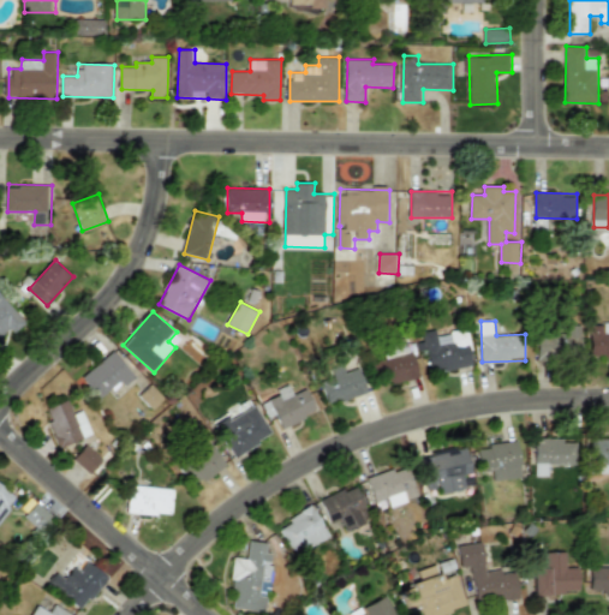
[(608,322),(592,322),(592,358),(608,358),(608,322)]
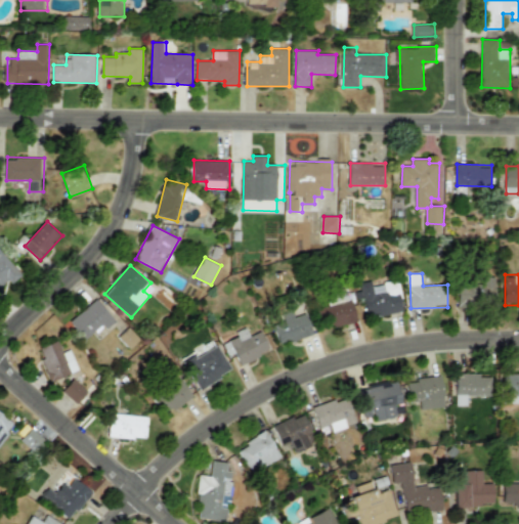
[(496,277),(484,276),(484,284),(461,282),(460,305),(496,306),(496,277)]
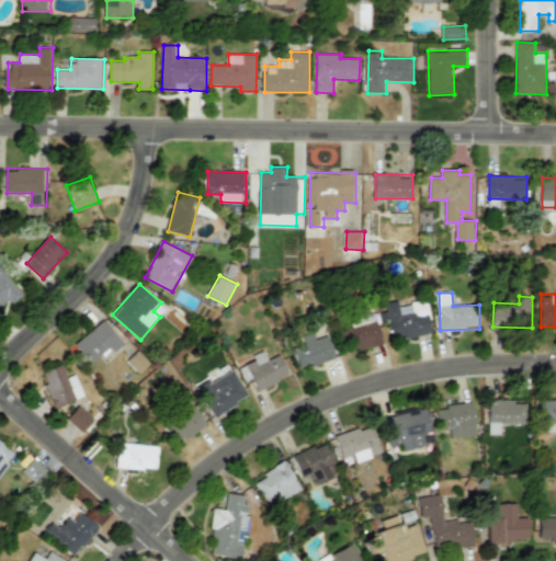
[(388,302),(393,339),(433,333),(429,299),(413,301),(415,312),(401,315),(400,300),(388,302)]
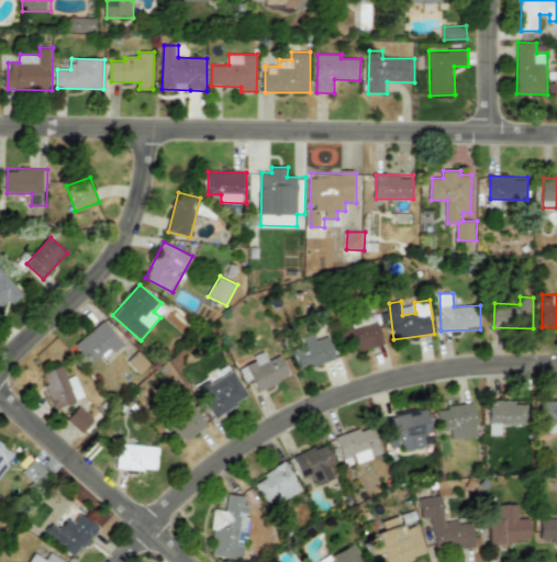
[(77,345),(93,364),(112,348),(115,352),(126,345),(106,321),(77,345)]
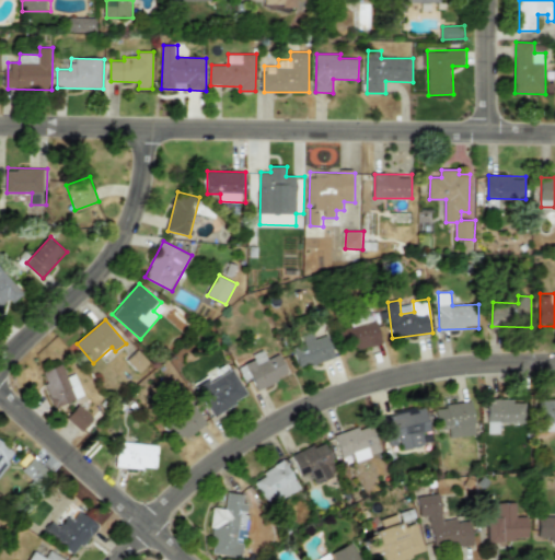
[(347,327),(351,350),(383,343),(379,321),(347,327)]
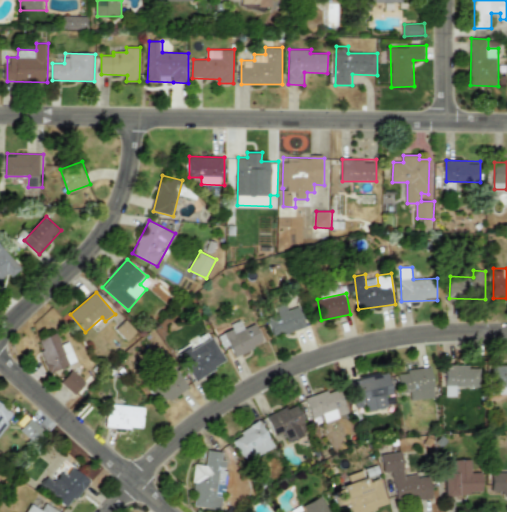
[(308,326),(300,305),(290,309),(287,303),(277,307),(280,314),(268,318),(276,338),(308,326)]
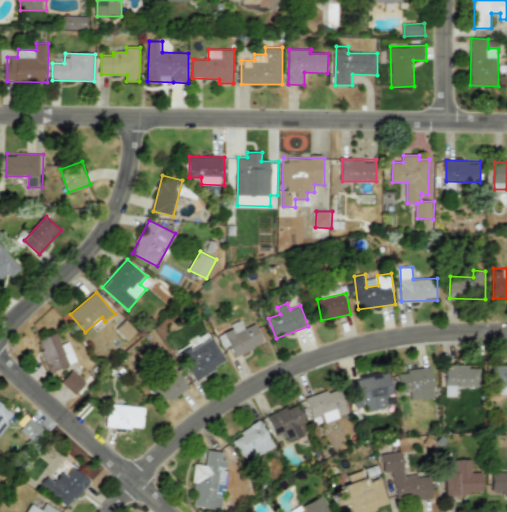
[(257,323),(246,328),(242,320),(233,324),(235,329),(220,335),(226,348),(231,346),(236,356),(265,343),(257,323)]
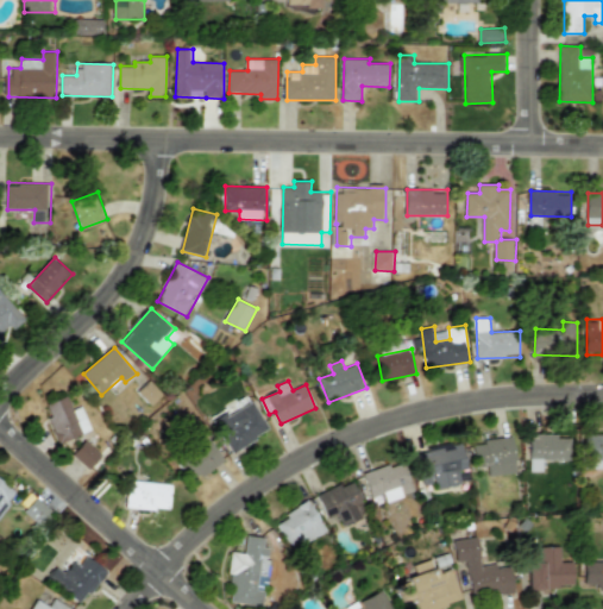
[(62,444),(94,429),(85,406),(75,410),(69,395),(45,406),(62,444)]
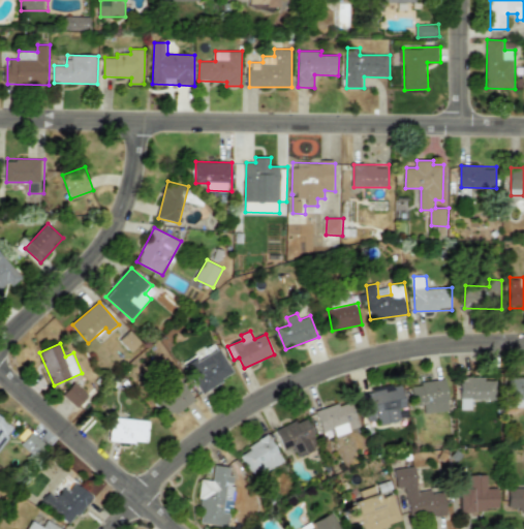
[(204,393),(237,374),(221,348),(201,360),(198,358),(187,364),(204,393)]
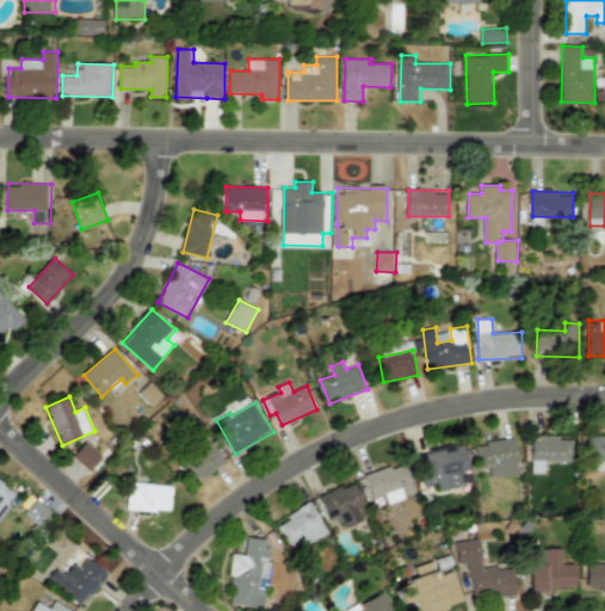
[(604,436),(592,436),(591,470),(604,470),(604,436)]
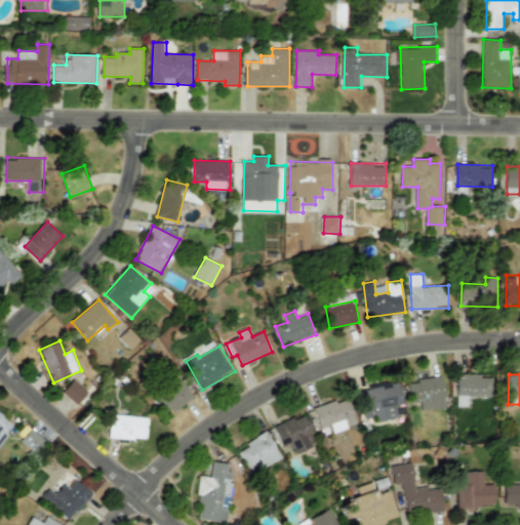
[(470,396),(493,397),(493,375),(458,375),(458,406),(470,406),(470,396)]
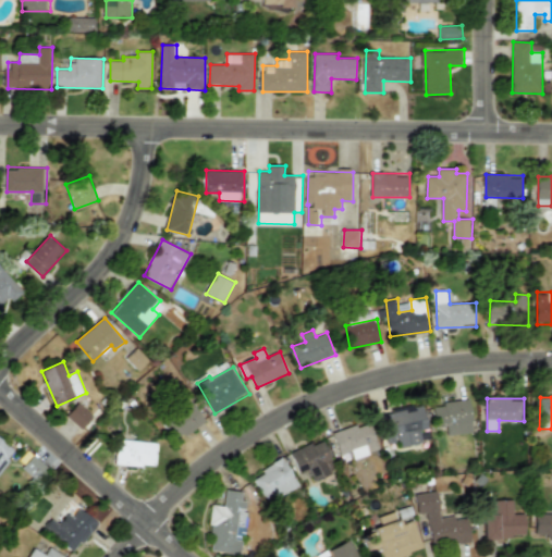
[(475,432),(471,399),(433,404),(436,425),(449,424),(449,434),(475,432)]
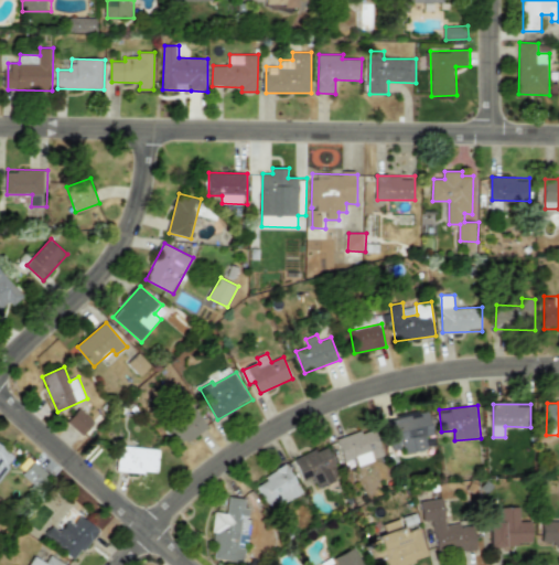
[(70,422),(85,435),(96,422),(81,408),(70,422)]
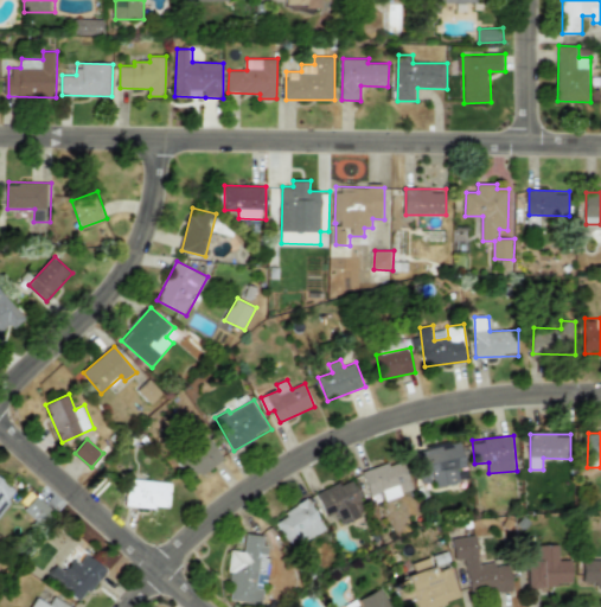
[(183,457),(194,479),(225,460),(212,439),(183,457)]
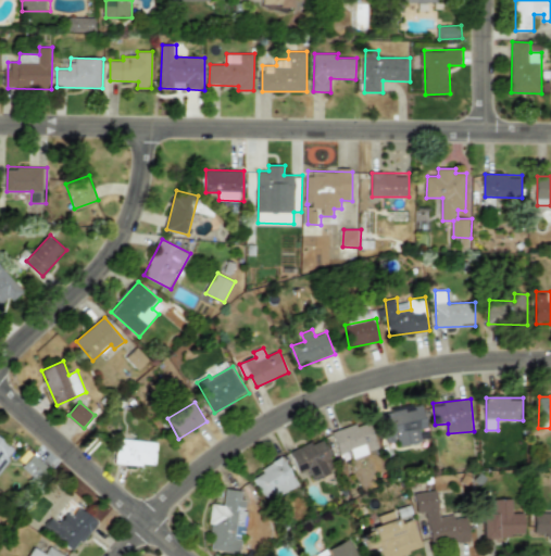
[(402,446),(424,442),(421,428),(428,427),(423,404),(383,413),(389,442),(401,440),(402,446)]
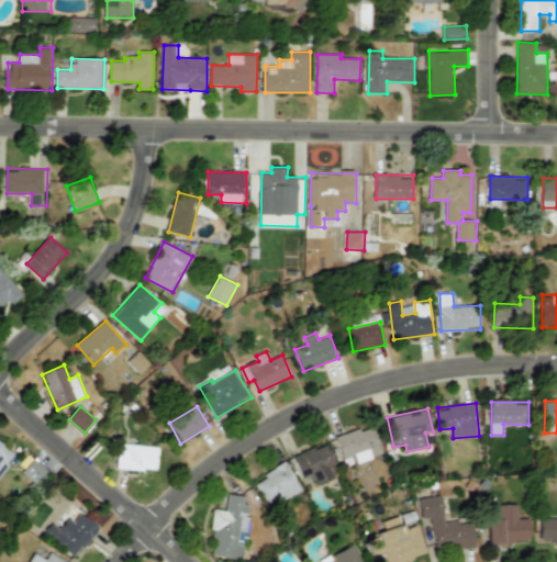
[(385,454),(376,427),(363,430),(361,428),(336,437),(343,460),(356,456),(358,462),(385,454)]
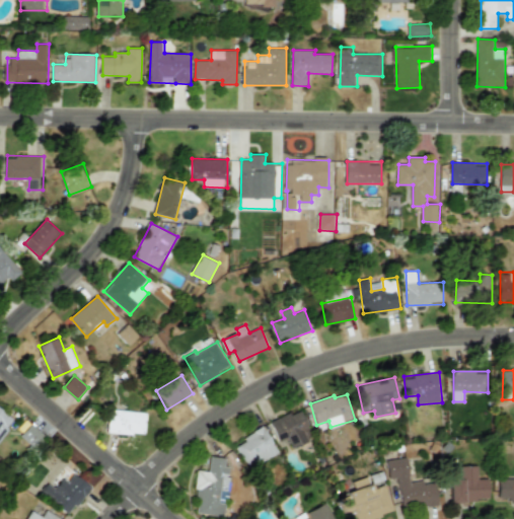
[(0,442),(16,420),(0,408),(0,442)]
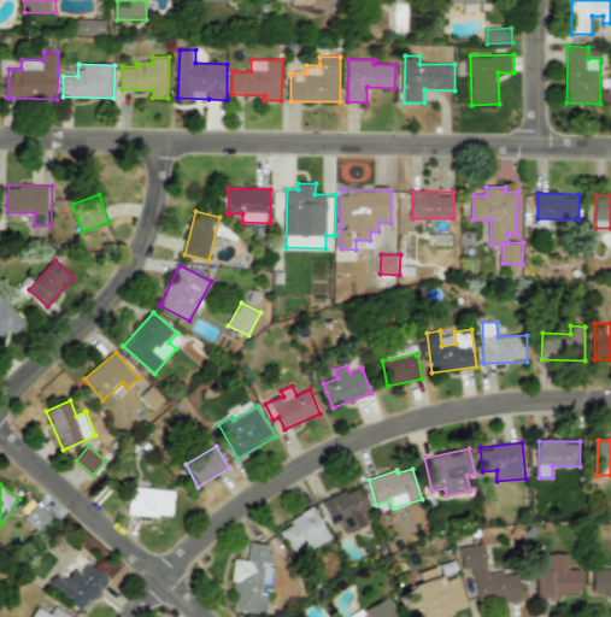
[(130,512),(174,518),(177,492),(134,486),(130,512)]
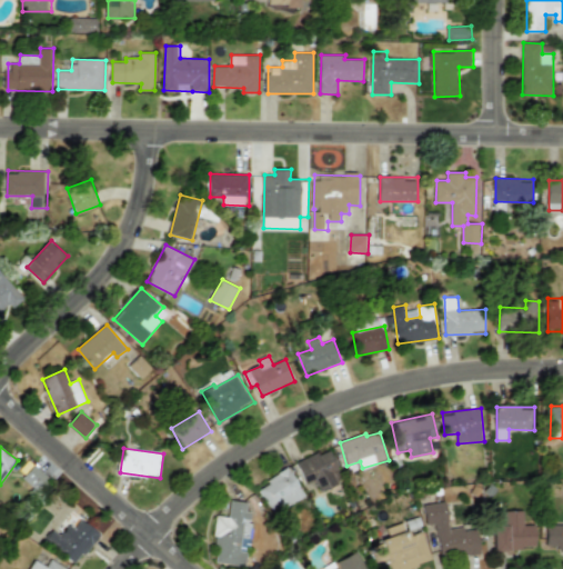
[(340,469),(330,448),(298,463),(308,483),(318,479),(323,491),(340,483),(334,471),(340,469)]
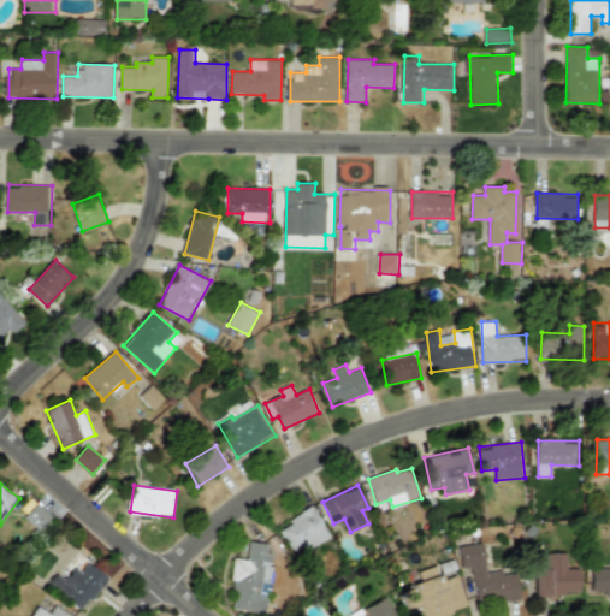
[(27,516),(45,533),(57,519),(39,503),(27,516)]
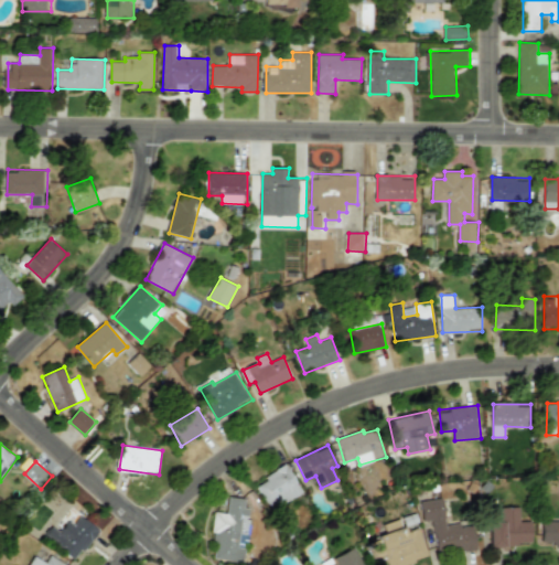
[(258,481),(272,510),(303,493),(290,466),(258,481)]
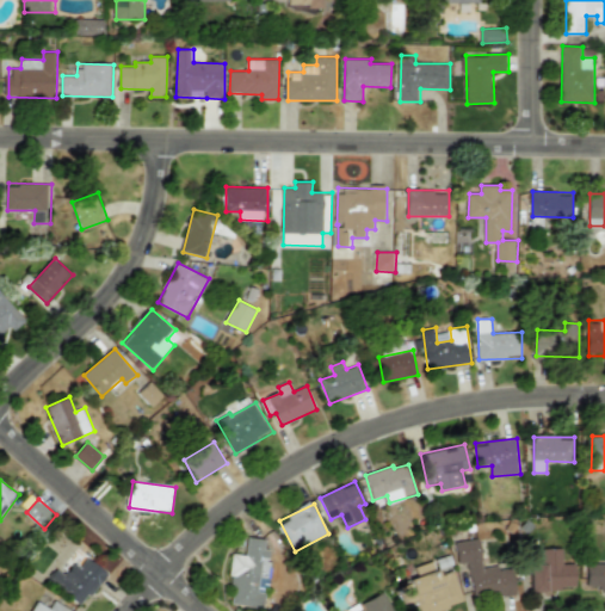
[(265,608),(267,593),(260,592),(261,576),(269,578),(273,539),(249,537),(247,555),(236,554),(230,604),(265,608)]
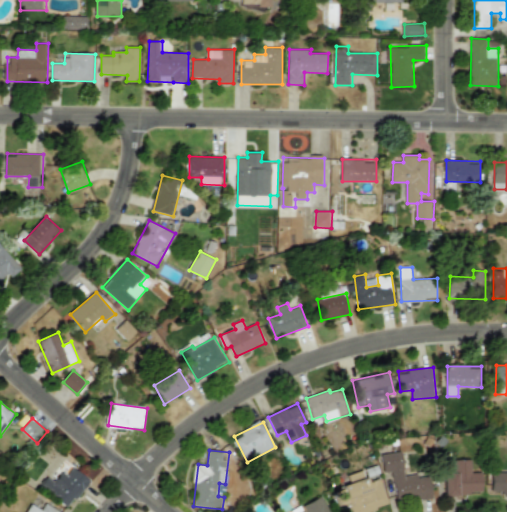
[(383,454),(385,472),(394,471),(398,501),(434,497),(430,472),(406,475),(403,451),(383,454)]
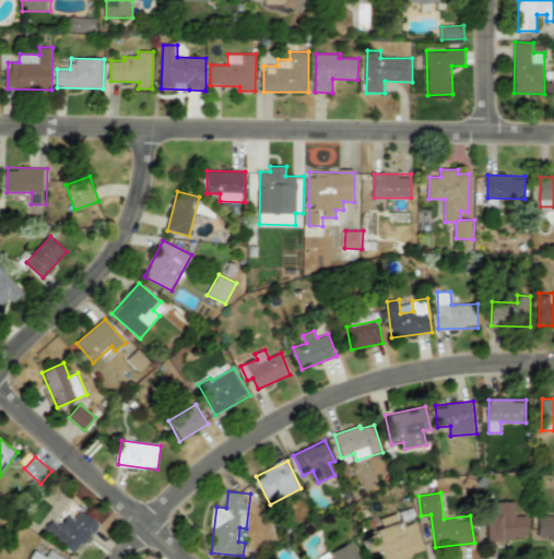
[(487,539),(529,538),(529,514),(517,515),(517,501),(497,501),(498,515),(487,516),(487,539)]
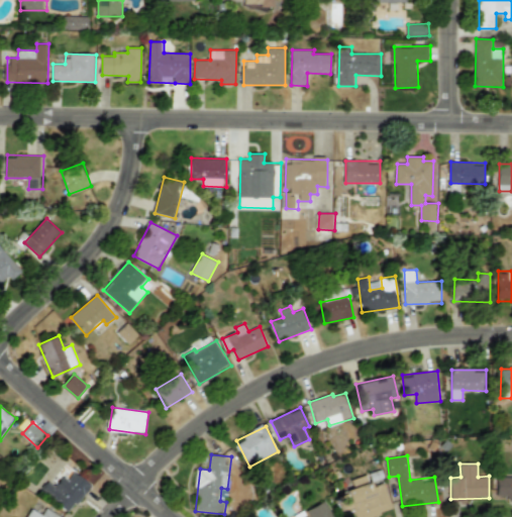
[(49,482),(42,491),(71,513),(92,485),(76,472),(69,480),(64,476),(57,487),(49,482)]
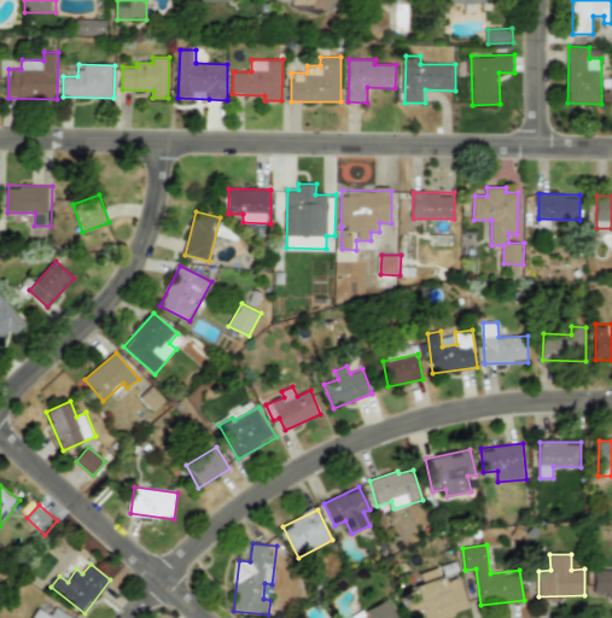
[(460,572),(444,577),(441,567),(423,573),(426,586),(404,593),(412,616),(425,612),(426,617),(443,617),(471,610),(460,572)]
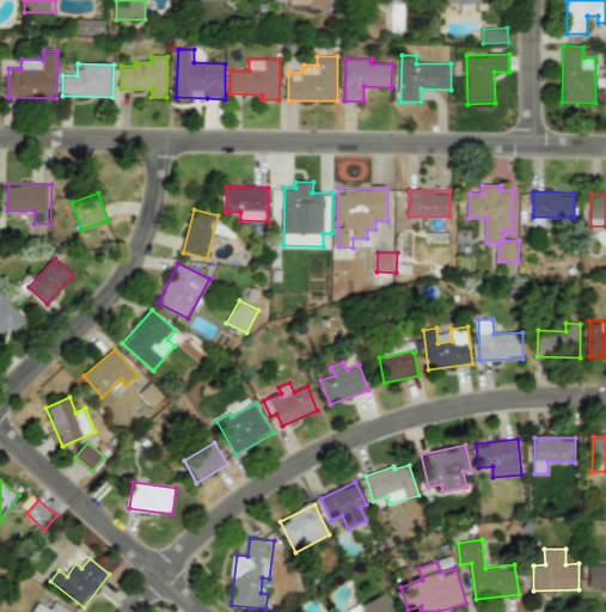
[(605,563),(589,563),(589,589),(605,589),(605,563)]
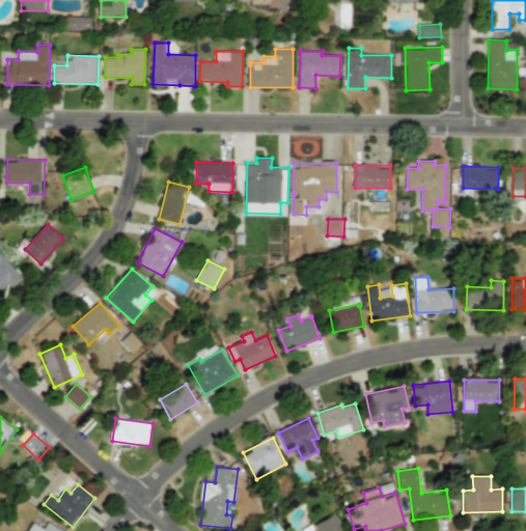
[(311,530),(343,530),(334,513),(315,524),(317,528),(311,530)]
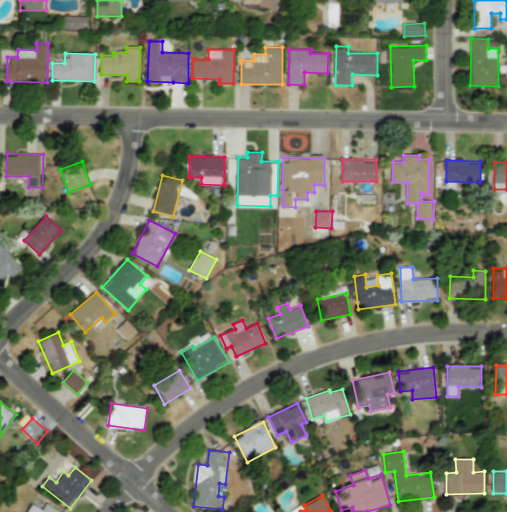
[(64,511),(47,503),(43,509),(33,503),(27,511),(64,511)]
